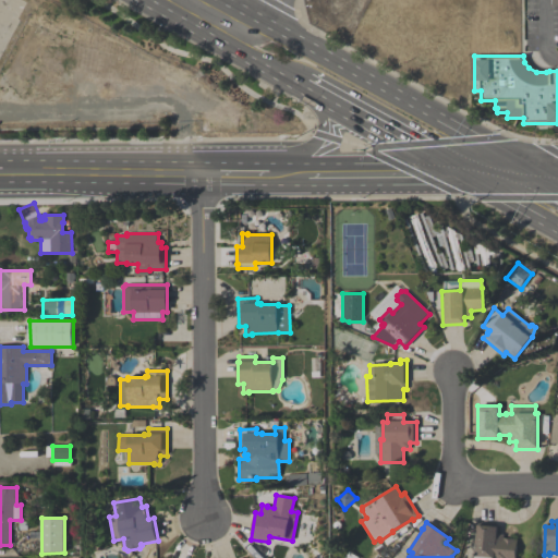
[(517,540),(514,557),(474,557),(475,557),(474,557),(477,525),(498,528),(497,534),(504,535),(504,538),(517,540)]
